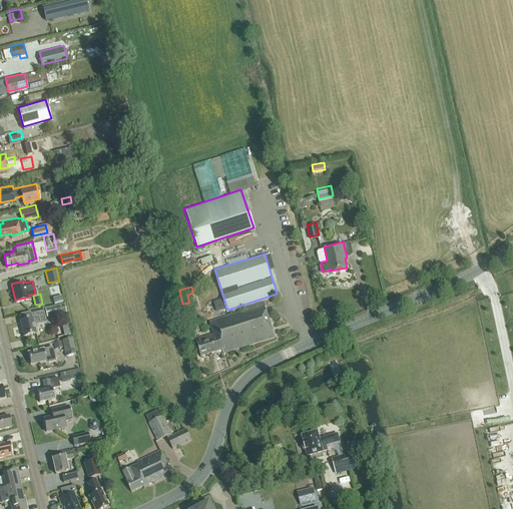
[(222,350),(274,335),(264,301),(243,306),(244,309),(210,319),(214,332),(216,331),(221,348),(222,350)]
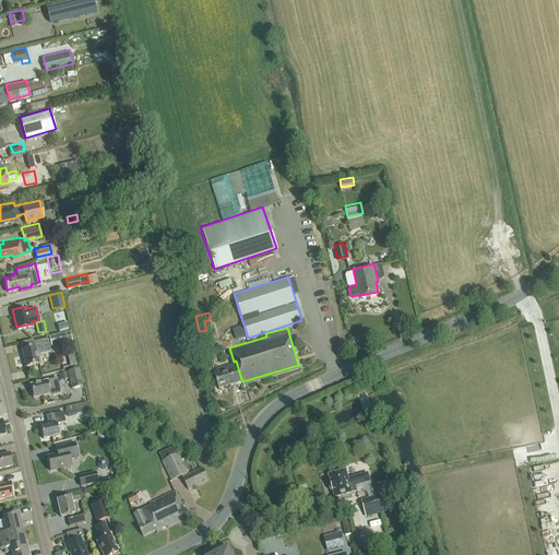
[(72,338),(70,329),(49,333),(50,342),(72,338)]
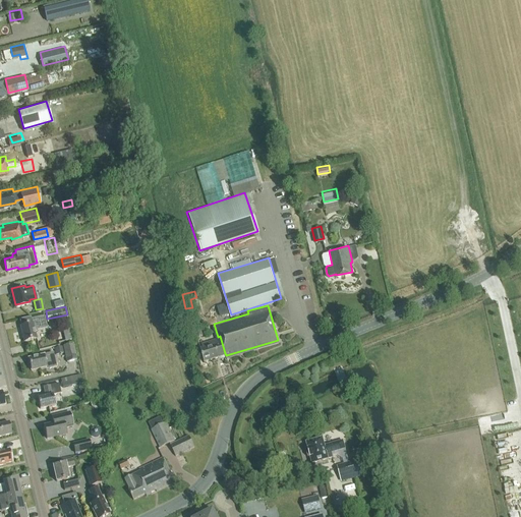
[(36,336),(35,328),(47,325),(45,313),(32,316),(33,321),(20,323),(24,339),(36,336)]
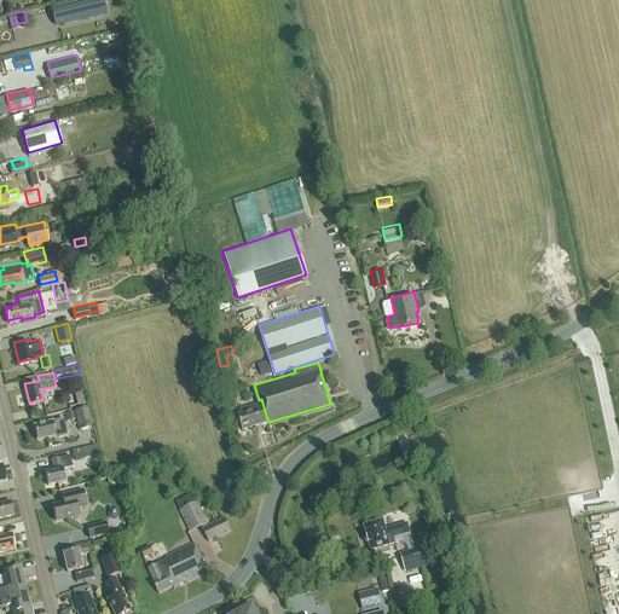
[(261,399),(259,400),(239,405),(241,410),(237,411),(242,427),(267,420),(261,399)]
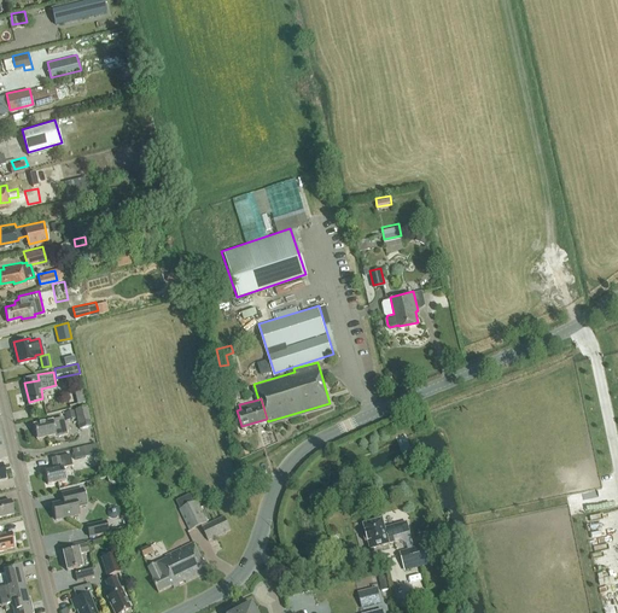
[(86,403),(75,406),(79,425),(91,422),(86,403)]
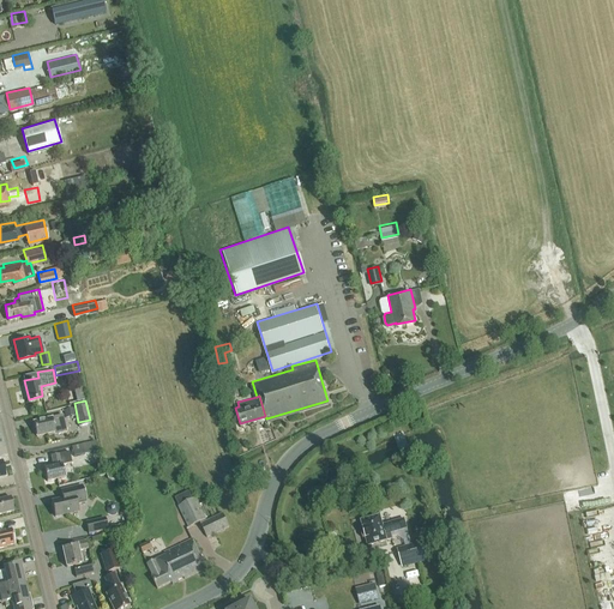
[(32,418),(36,433),(54,428),(58,430),(66,428),(62,411),(52,415),(52,414),(32,418)]
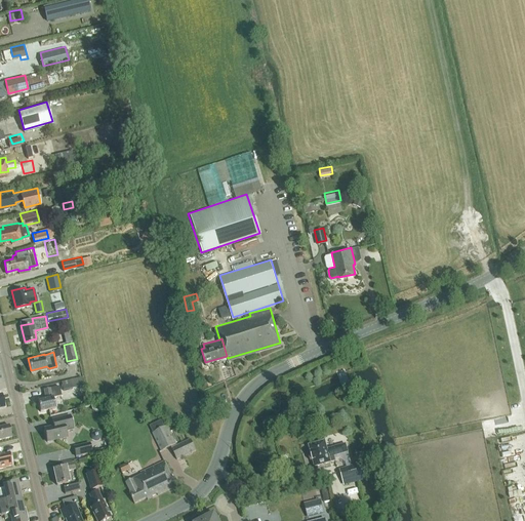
[(70,376),(62,378),(63,388),(72,386),(70,376)]
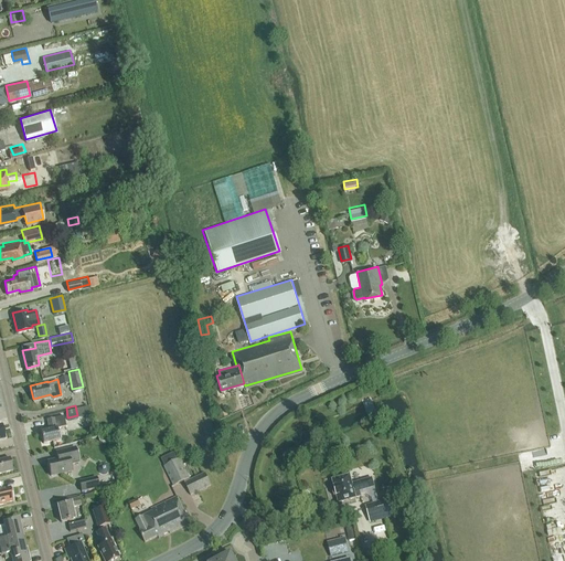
[(57,425),(65,423),(63,413),(46,416),(49,426),(40,429),(43,441),(60,436),(57,425)]
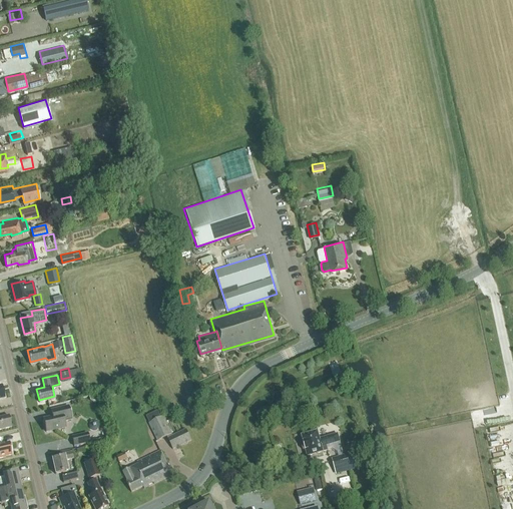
[(68,403),(50,407),(52,414),(43,416),(46,429),(65,424),(63,418),(71,416),(68,403)]
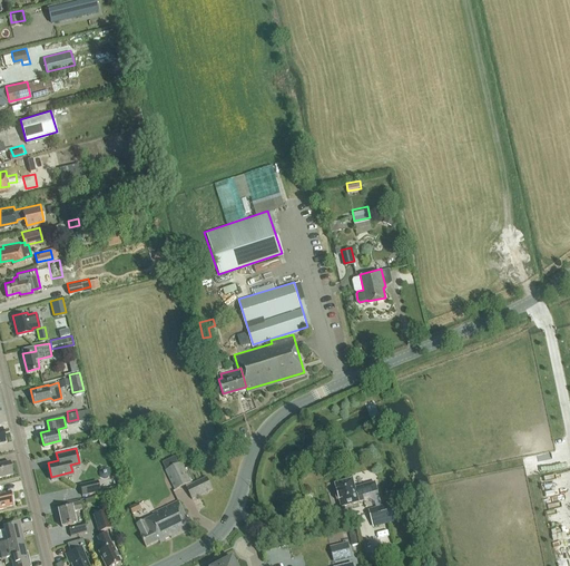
[(0,474),(12,471),(9,458),(0,459),(0,474)]
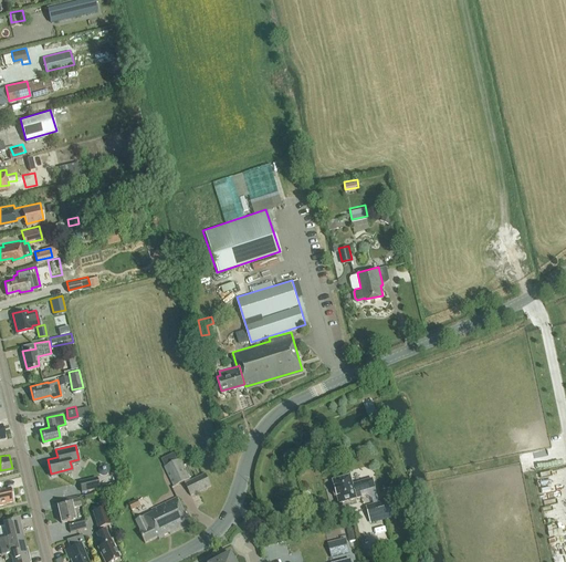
[(179,456),(164,464),(174,484),(189,476),(179,456)]
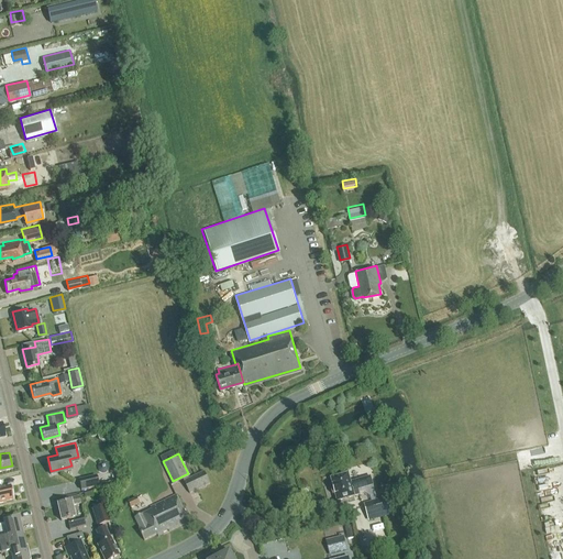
[(210,481),(203,468),(184,478),(190,491),(210,481)]
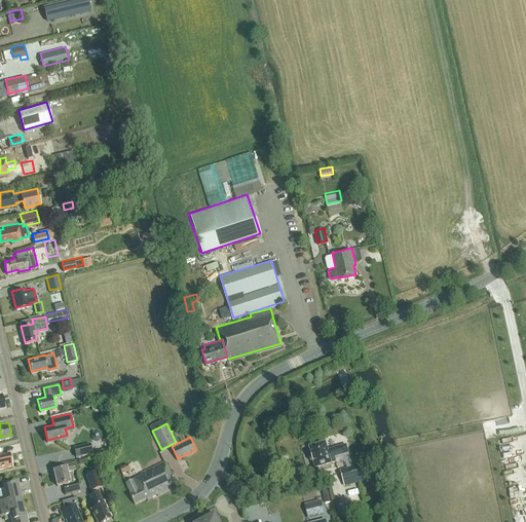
[(335,453),(348,450),(346,441),(328,446),(326,440),(310,444),(312,450),(311,450),(309,452),(311,457),(313,458),(315,464),(336,458),(335,453)]
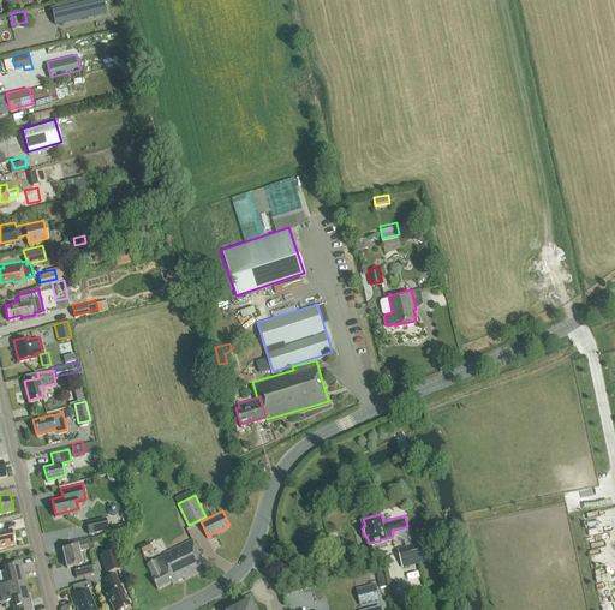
[(85,519),(88,531),(107,527),(105,515),(85,519)]
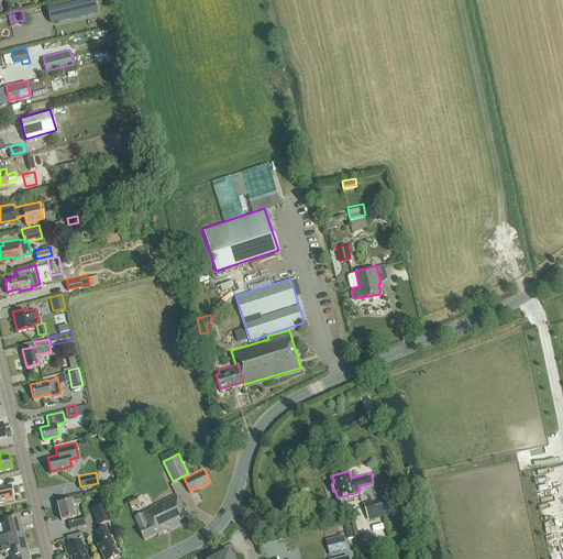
[(0,499),(13,496),(10,482),(0,483),(0,499)]
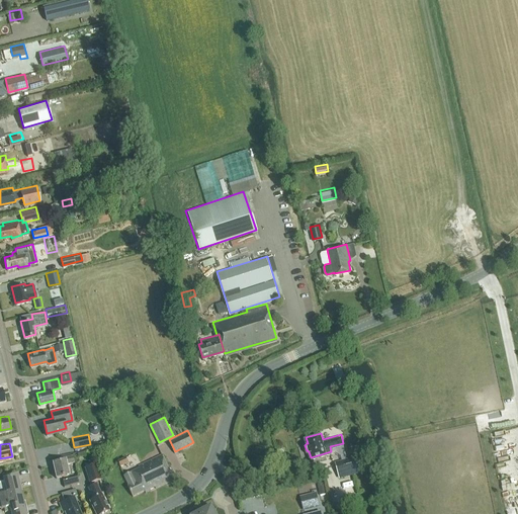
[(68,473),(66,461),(74,460),(72,452),(62,455),(63,458),(53,460),(56,476),(68,473)]
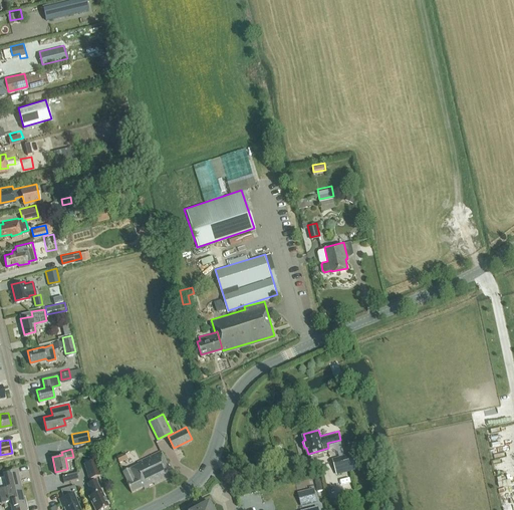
[(155,482),(173,473),(161,449),(138,460),(139,462),(122,469),(127,478),(126,479),(132,490),(144,484),(145,486),(150,484),(149,482),(154,480),(155,482)]
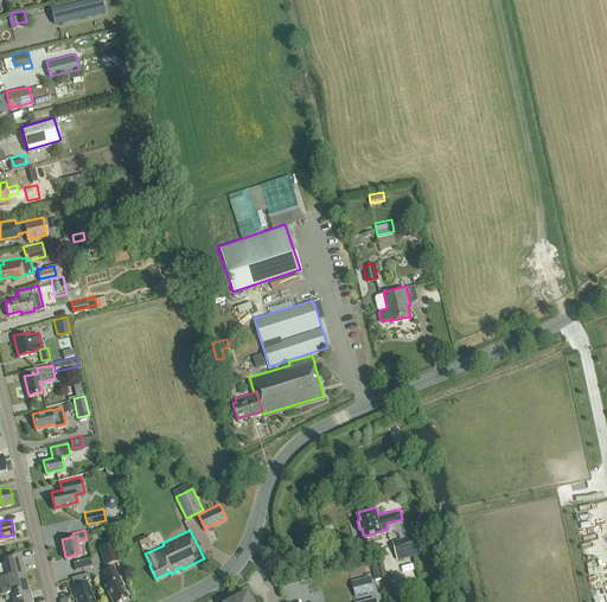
[(149,539),(146,531),(136,536),(140,543),(149,539)]
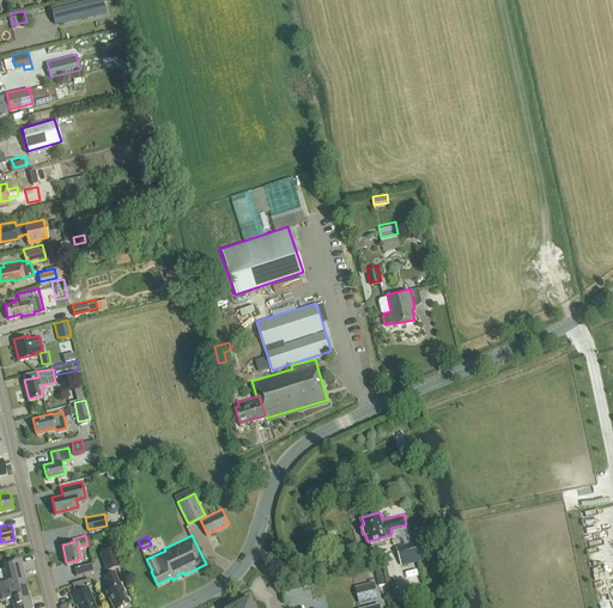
[(99,549),(105,569),(120,564),(114,545),(99,549)]
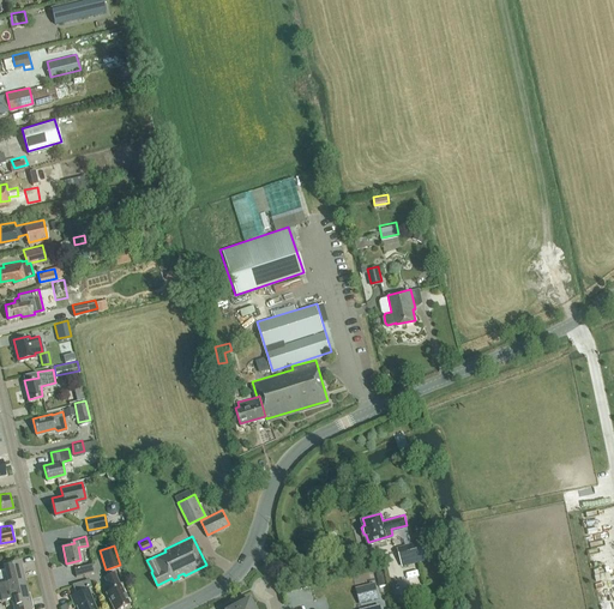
[(2,565),(6,580),(0,582),(0,590),(24,585),(20,570),(23,568),(22,561),(19,562),(18,560),(2,565)]
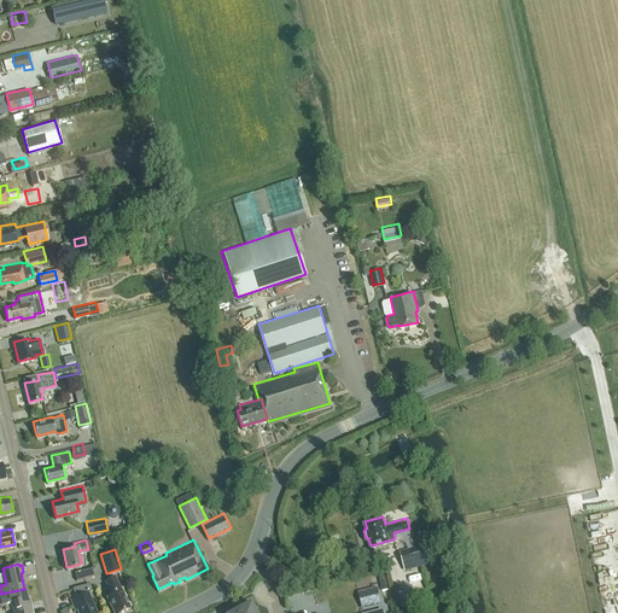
[(93,572),(92,565),(75,568),(76,577),(93,572)]
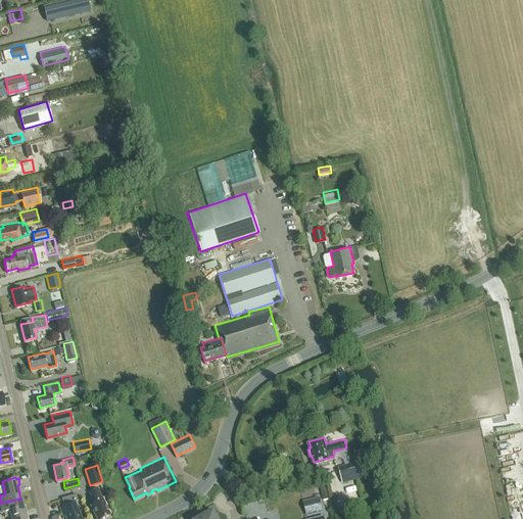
[(97,518),(98,518),(110,513),(96,484),(88,489),(94,501),(89,503),(97,518)]
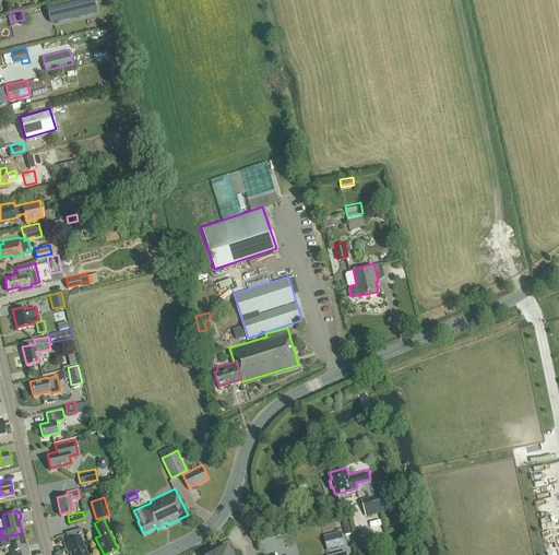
[(69,538),(63,541),(68,551),(69,550),(71,554),(88,554),(80,534),(84,532),(81,526),(66,530),(69,538)]
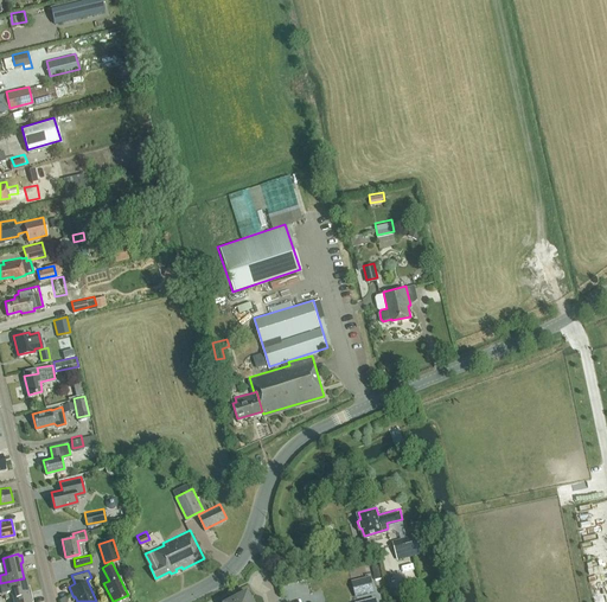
[(374,590),(370,574),(351,577),(355,595),(374,590)]
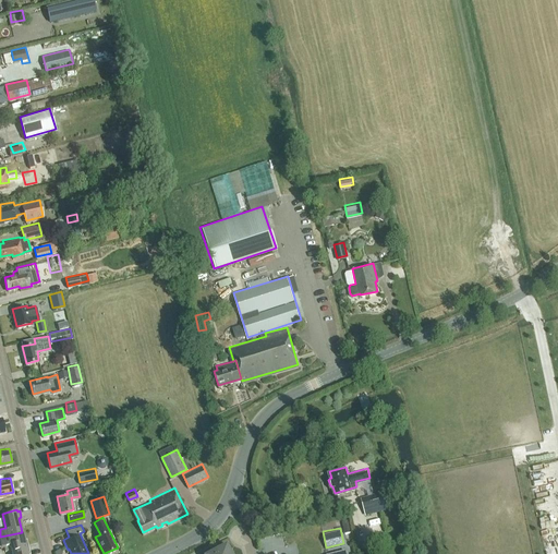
[(22,532),(0,537),(0,545),(3,545),(4,549),(10,548),(11,553),(27,553),(29,553),(27,546),(26,546),(22,532)]
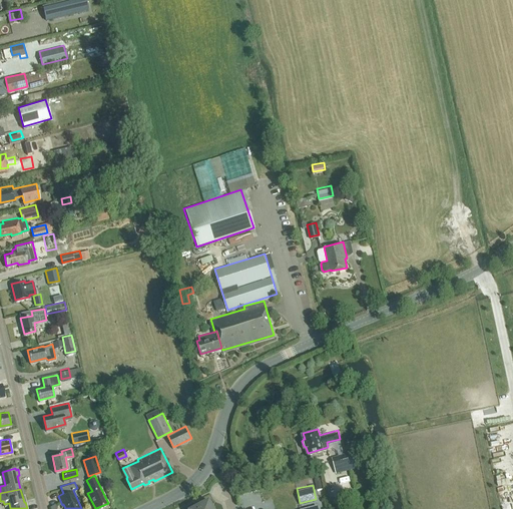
[(214,508),(209,500),(191,508),(214,508)]
